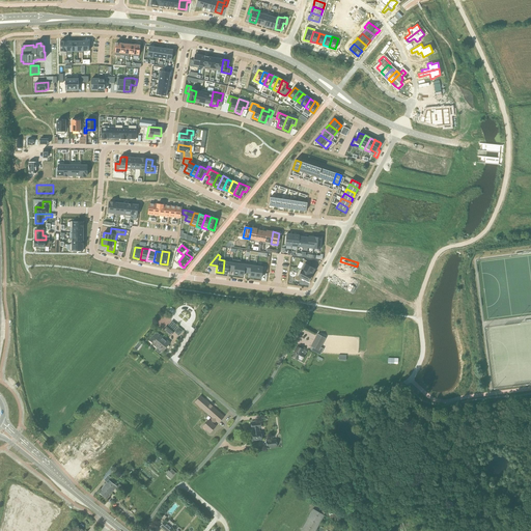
[(301,269),(301,270),(311,275),(314,269),(309,266),(310,263),(304,259),(303,262),(304,263),(301,269)]
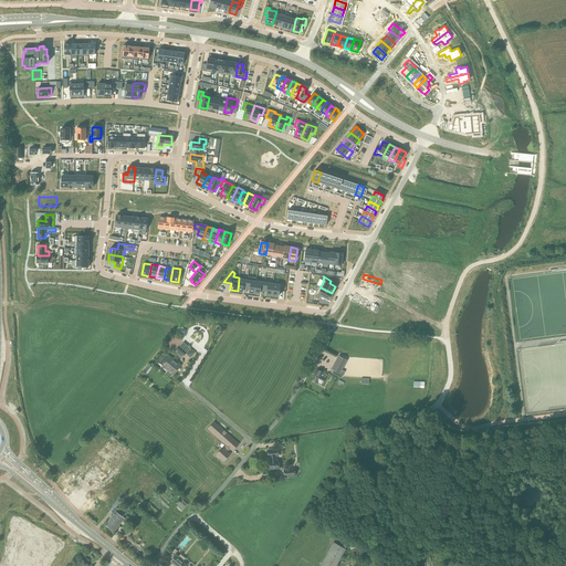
[(239,278),(238,291),(242,292),(243,287),(247,289),(248,280),(248,279),(239,278)]
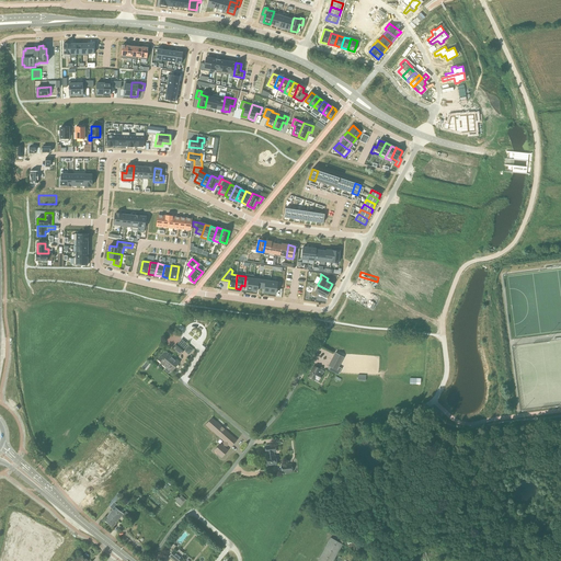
[(245,277),(244,286),(248,286),(247,290),(252,290),(254,276),(254,275),(251,275),(250,278),(245,277)]
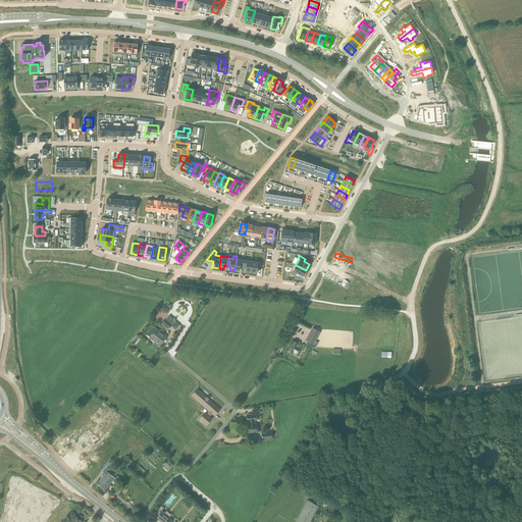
[(237,257),(235,270),(240,271),(240,268),(243,268),(245,258),(237,257)]
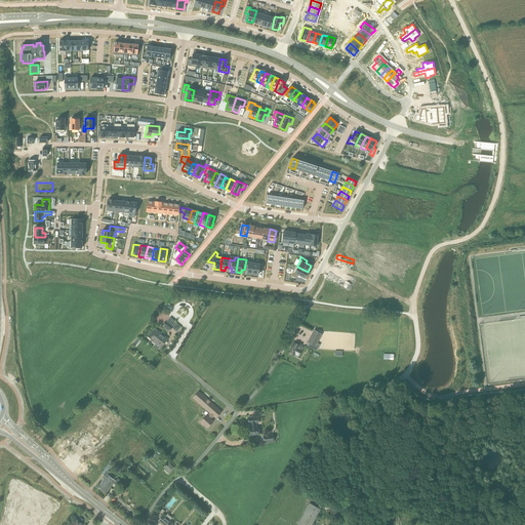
[(246,259),(244,270),(247,270),(247,274),(252,274),(253,261),(253,263),(254,260),(246,259)]
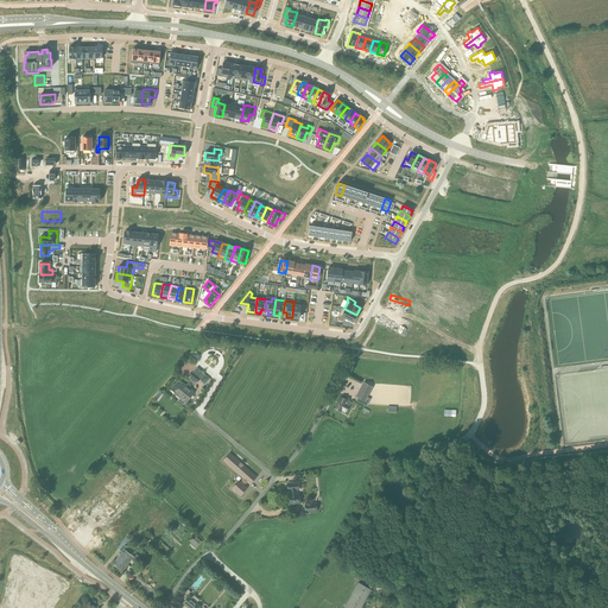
[(293,303),(292,317),(292,318),(299,318),(301,311),(302,311),(302,306),(301,306),(301,304),(293,304),(293,303)]
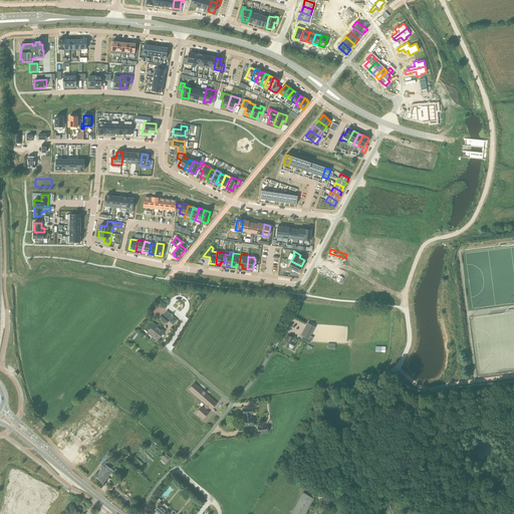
[(290,260),(284,270),(290,273),(291,269),(298,272),(301,266),(291,261),(291,260),(290,260)]
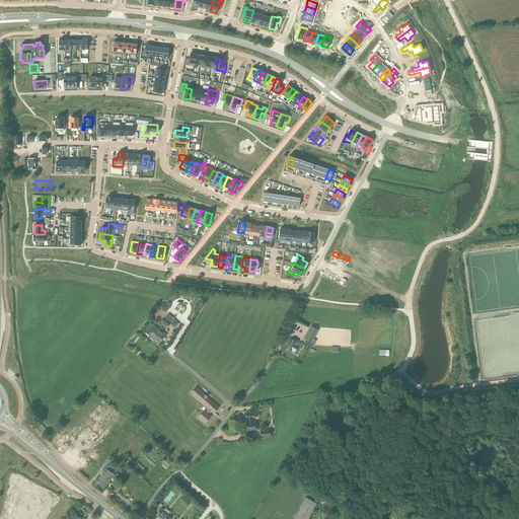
[(390,293),(391,283),(375,282),(375,287),(377,287),(376,292),(383,293),(390,293)]
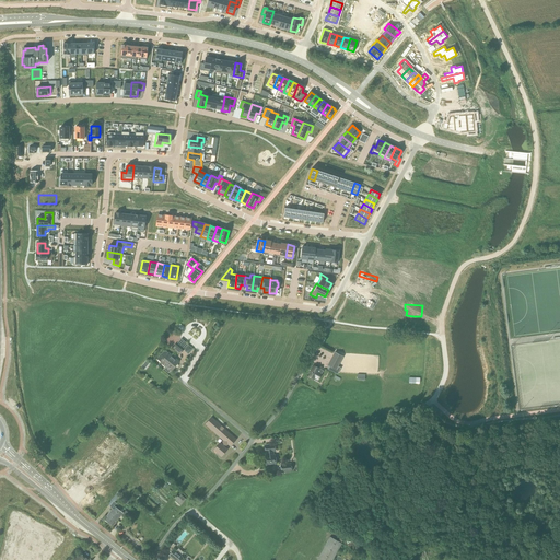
[(369,311),(368,323),(384,325),(386,313),(369,311)]
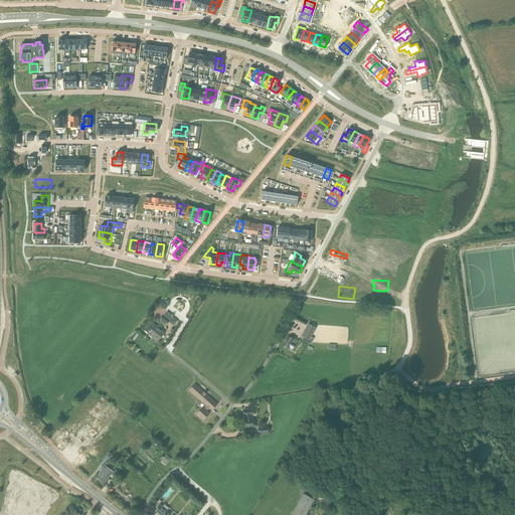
[(163,316),(159,320),(166,326),(169,321),(173,317),(166,312),(163,316)]
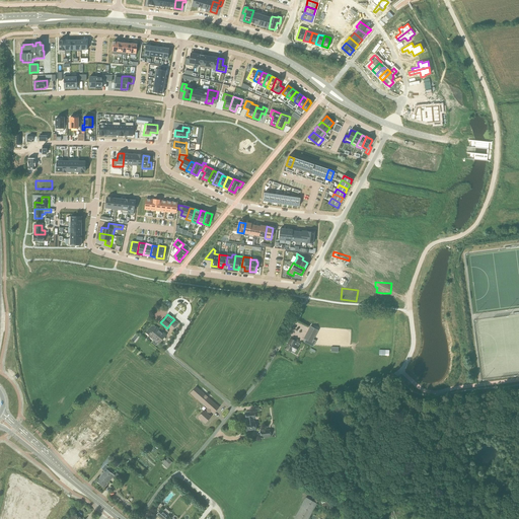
[(148,326),(152,320),(147,316),(143,322),(148,326)]
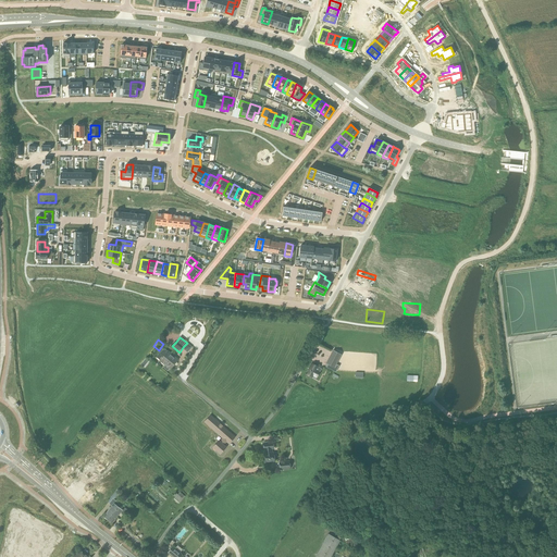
[(161,351),(156,357),(160,360),(160,361),(165,364),(163,368),(168,372),(170,369),(177,359),(168,351),(168,353),(165,351),(161,353),(161,351)]
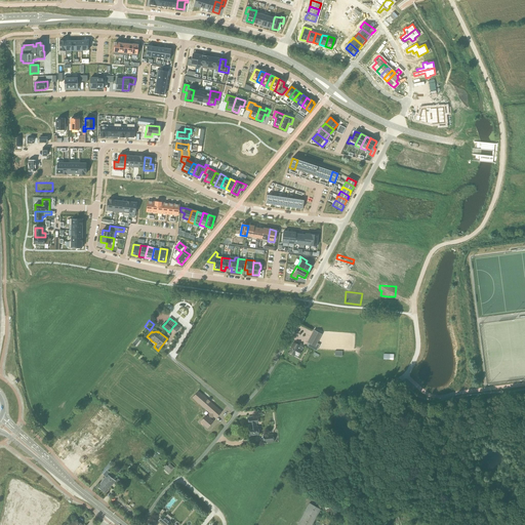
[(313,332),(307,346),(313,349),(319,335),(313,332)]
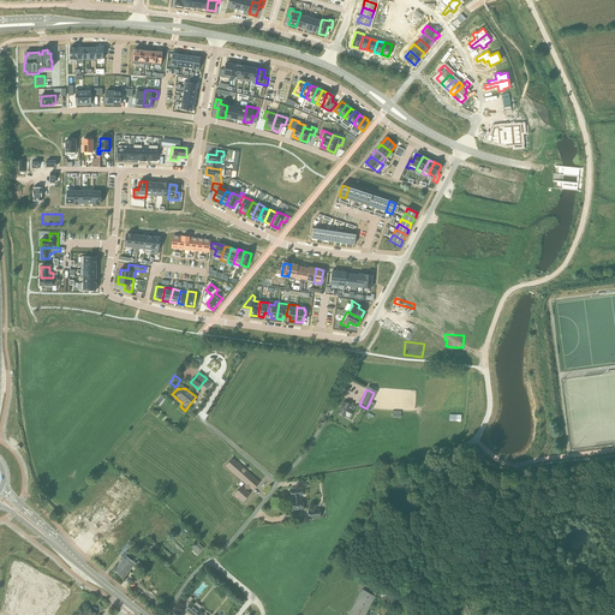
[(346,413),(351,416),(354,408),(350,406),(351,405),(345,401),(341,408),(339,413),(345,417),(346,413)]
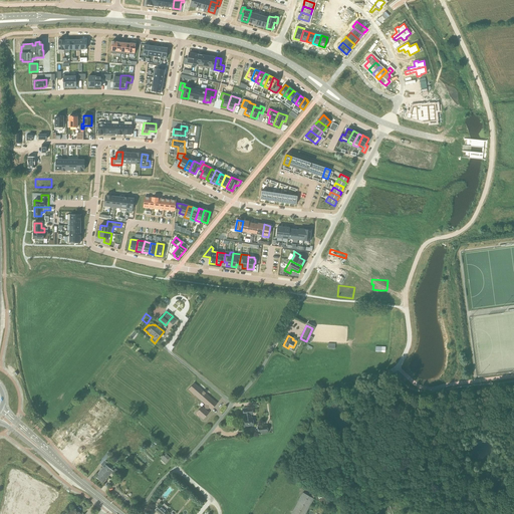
[(212,410),(218,403),(195,382),(189,390),(205,405),(203,408),(202,407),(197,413),(203,419),(209,413),(207,411),(209,408),(212,410)]
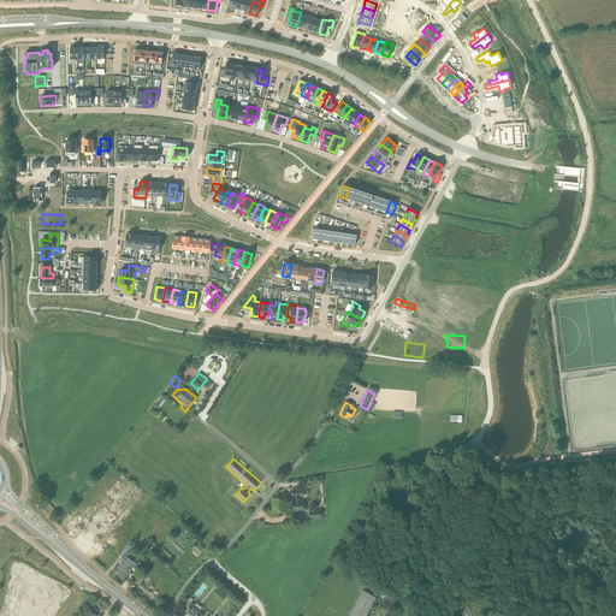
[(290,505),(290,507),(290,508),(291,509),(292,510),(292,511),(303,510),(303,509),(304,509),(304,508),(306,508),(304,505),(303,504),(303,501),(301,501),(301,496),(302,496),(302,489),(291,490),(292,497),(294,497),(294,502),(291,502),(292,504),(291,505),(290,505)]
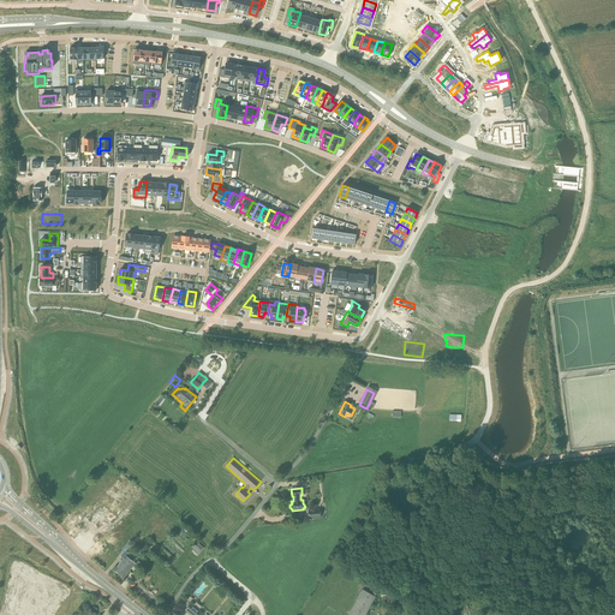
[(81,509),(78,512),(73,509),(70,514),(77,520),(83,511),(81,509)]
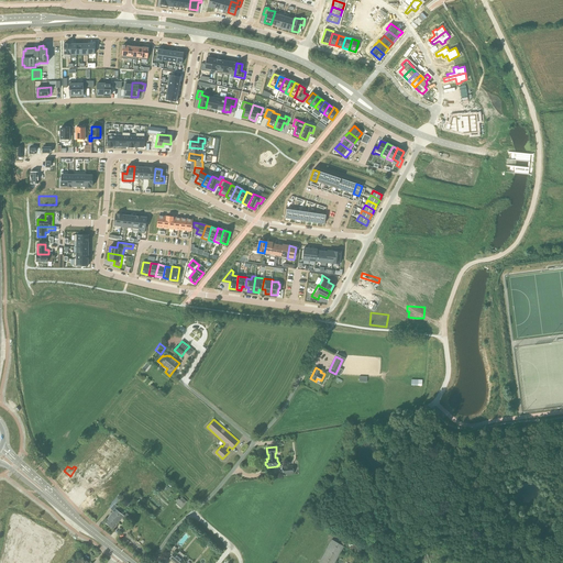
[(89,477),(77,490),(85,498),(90,492),(87,488),(94,481),(89,477)]
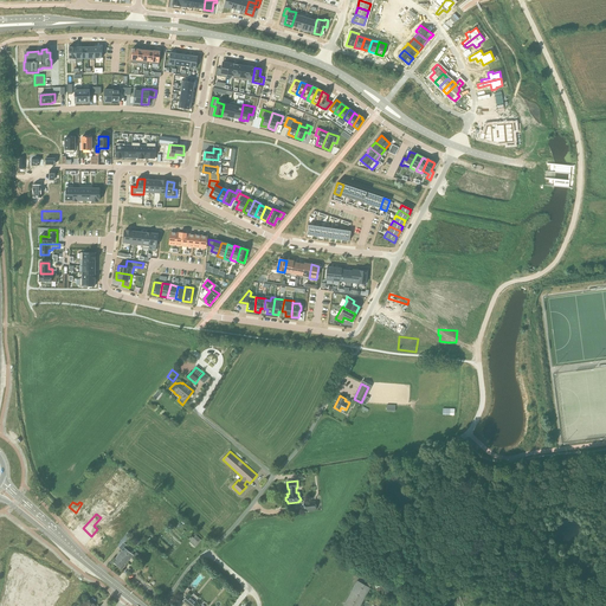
[(109,545),(114,539),(105,533),(100,541),(107,546),(108,543),(109,545)]
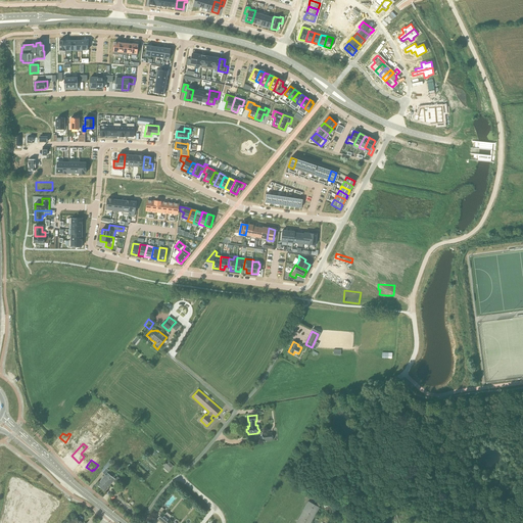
[(101,487),(113,473),(107,469),(113,462),(110,460),(101,471),(103,473),(105,475),(97,484),(101,487)]
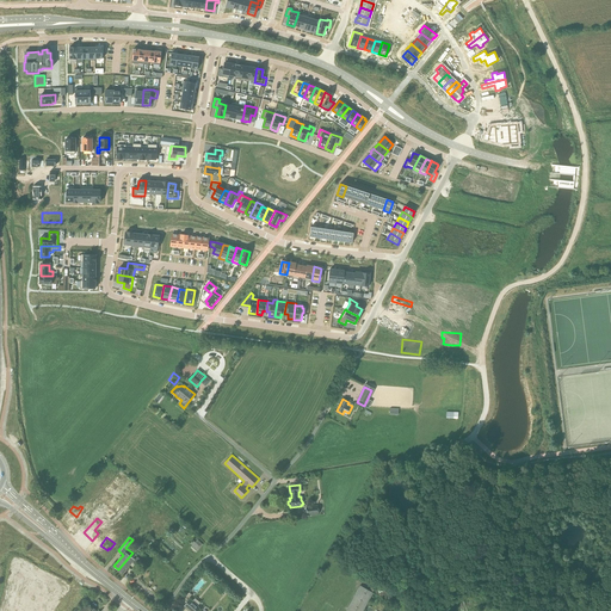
[(193,541),(191,543),(192,545),(191,548),(196,553),(203,544),(197,539),(196,542),(193,541)]
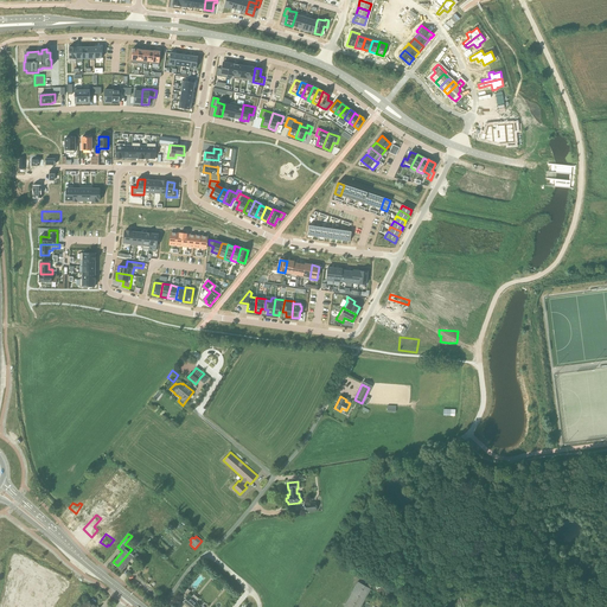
[(96,551),(102,542),(95,538),(89,547),(96,551)]
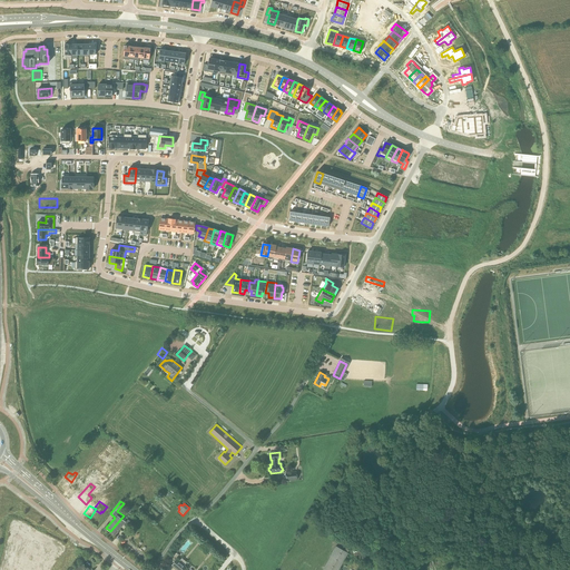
[(121,519),(110,531),(115,534),(124,524),(127,528),(131,522),(128,519),(126,522),(121,519)]
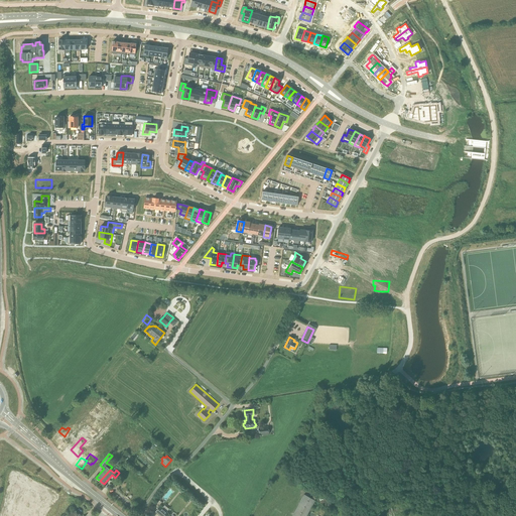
[(304,494),(291,515),(306,515),(315,501),(304,494)]
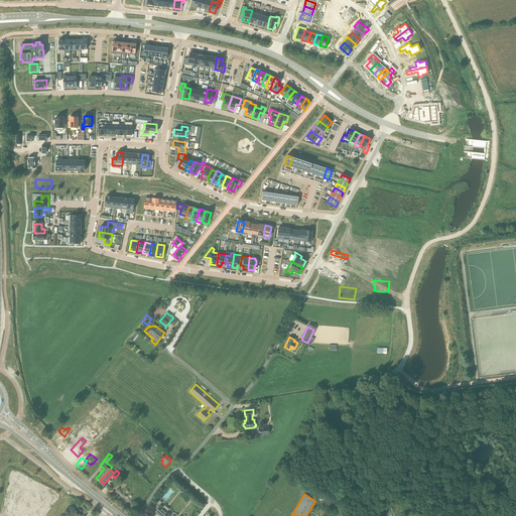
[(180,501),(186,505),(190,499),(185,495),(180,501)]
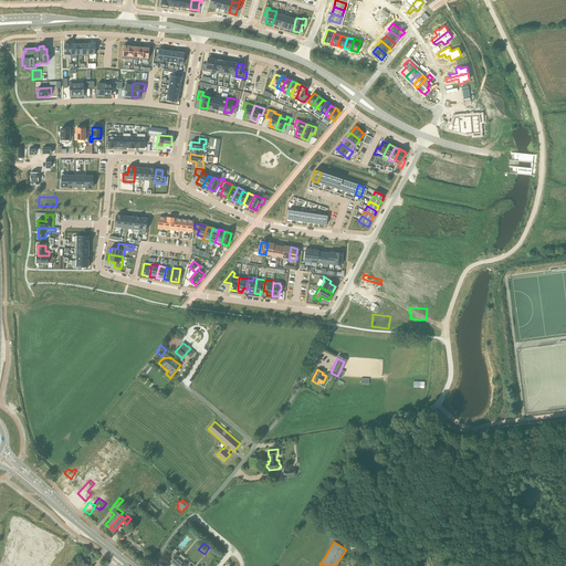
[(186,564),(176,555),(170,562),(176,565),(182,565),(184,565),(186,564)]
